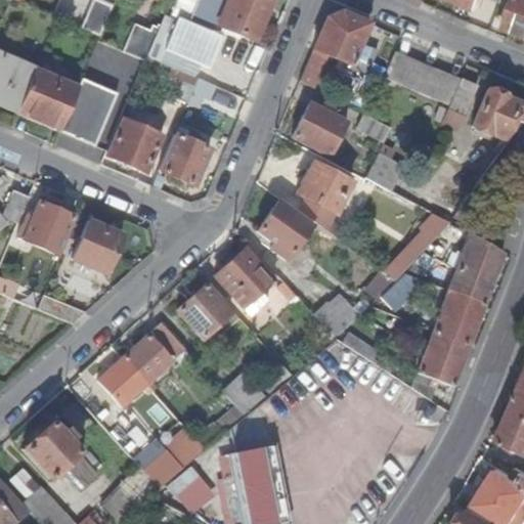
[(97,35),(111,7),(95,0),(90,0),(79,28),(97,35)]
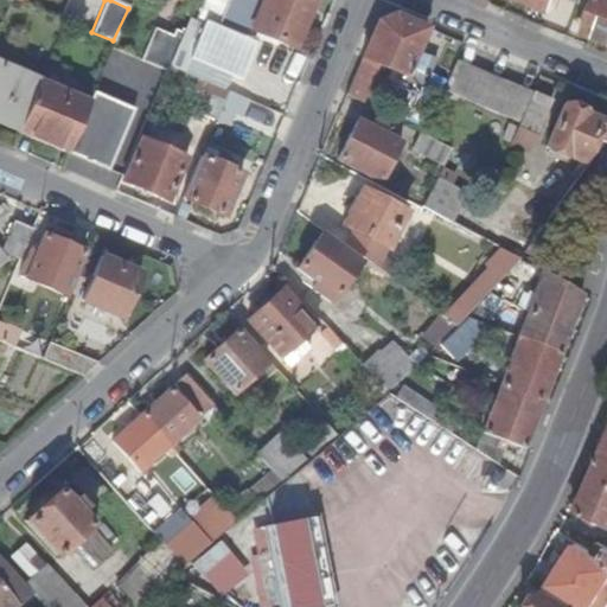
[(229,0),(217,27),(203,20),(187,58),(232,78),(238,80),(259,33),(292,46),(312,0),(264,0),(264,1),(261,0),(229,0)]
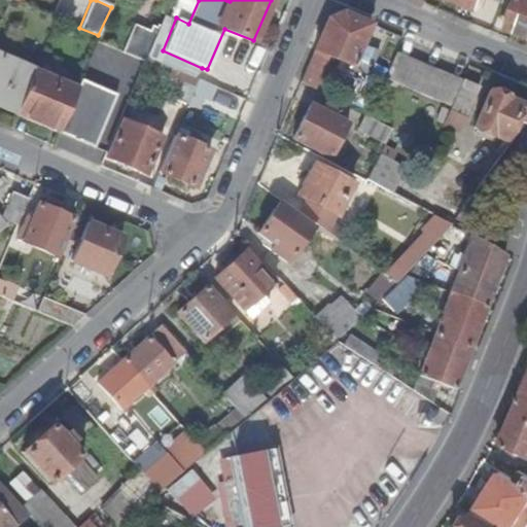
[(188,24),(199,0),(178,0),(171,15),(173,16),(176,18),(188,24)]
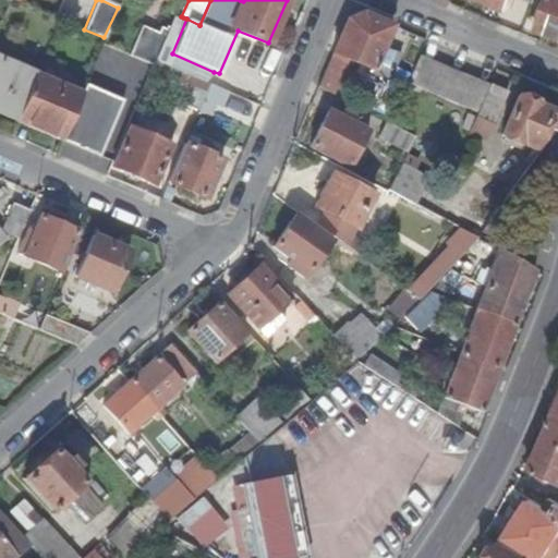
[(557,34),(557,0),(549,0),(541,28),(557,34)]
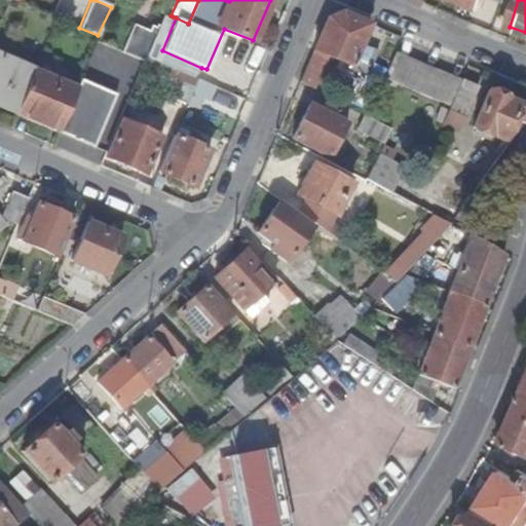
[(362,41),(370,22),(344,11),(326,15),(312,48),(327,55),(343,63),(335,83),(359,94),(371,64),(378,48),(362,41)]
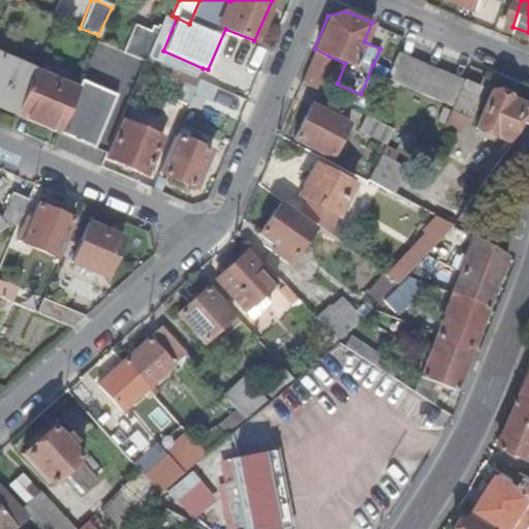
[(172,16),(166,12),(163,20),(147,56),(159,61),(163,51),(177,18),(174,17),(172,16)]
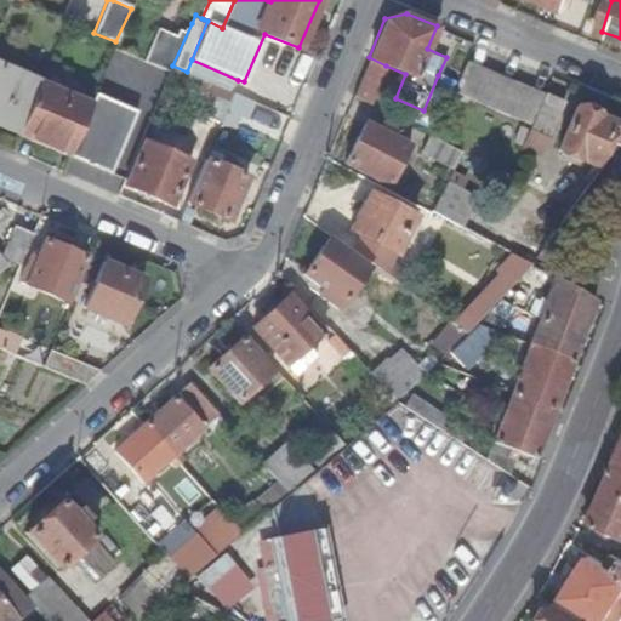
[(172,66),(192,23),(181,20),(177,27),(160,20),(144,55),(172,66)]
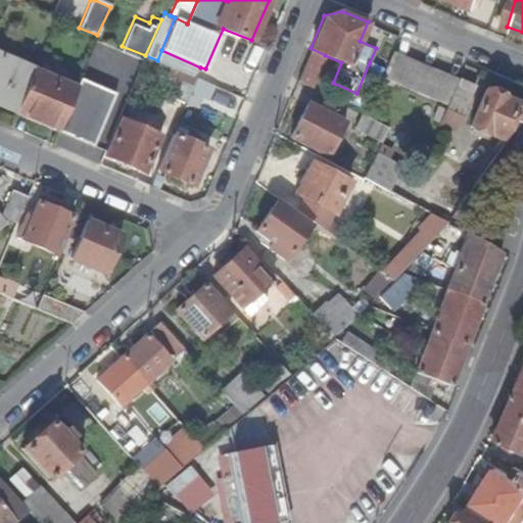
[(311,87),(325,55),(311,48),(298,81),(311,87)]
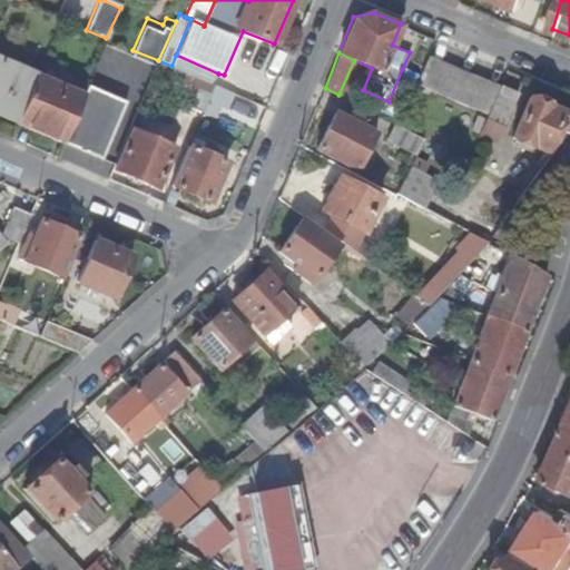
[(498,82),(429,53),(418,85),(485,112),(498,82)]
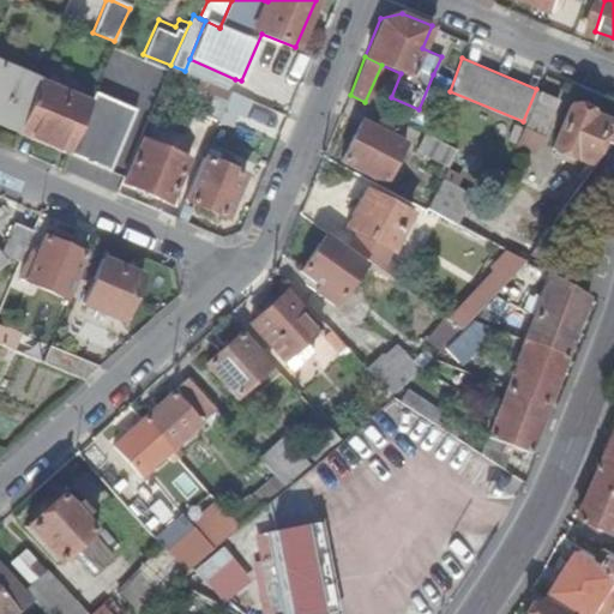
[(211,82),(230,91),(235,79),(190,59),(185,71),(211,82)]
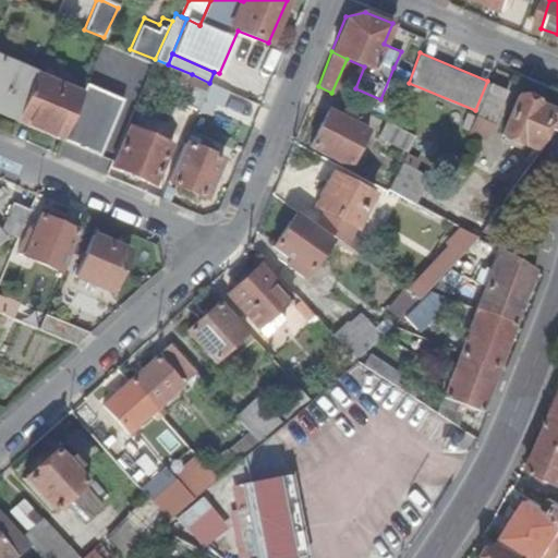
[(0,109),(17,118),(36,71),(0,55),(0,109)]
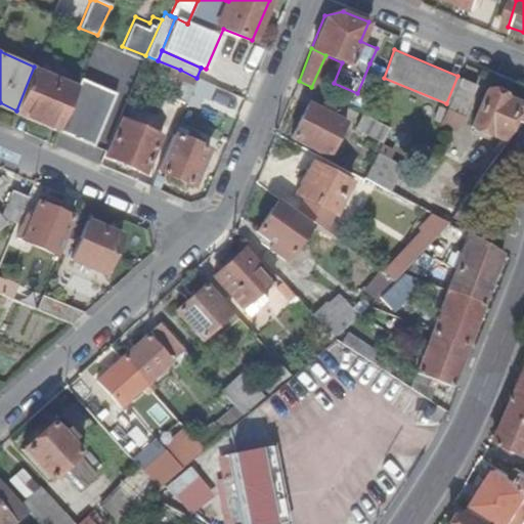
[(158,60),(145,55),(143,60),(140,67),(175,82),(180,70),(158,60)]
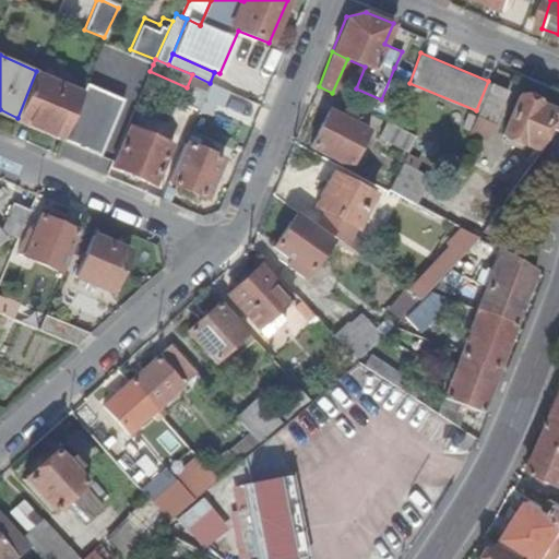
[(36,71),(18,118),(66,138),(84,92),(36,71)]
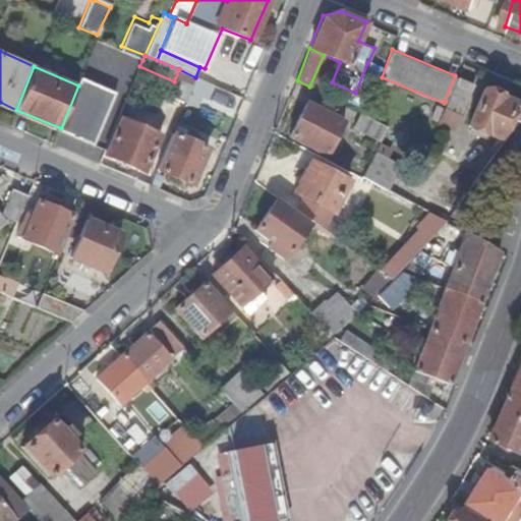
[(185,102),(195,77),(179,69),(174,81),(169,95),(185,102)]
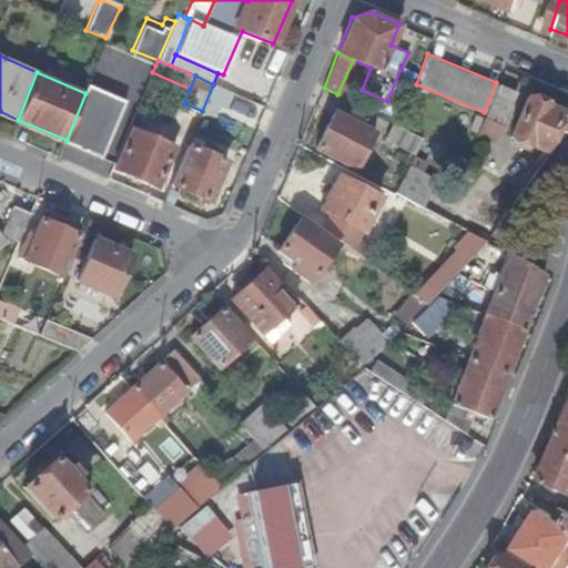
[(85,93),(67,140),(103,156),(128,101),(89,83),(85,93)]
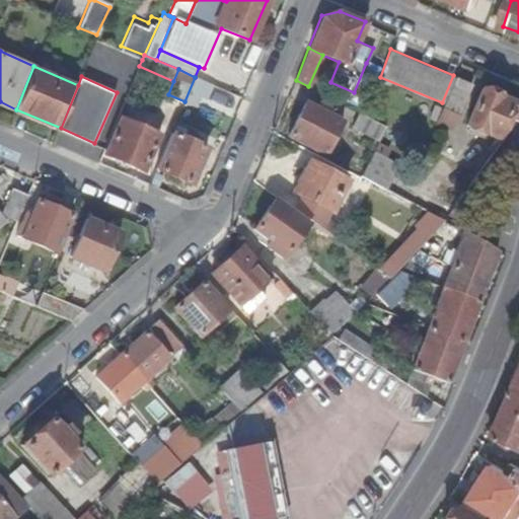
[(472,83),(455,76),(435,121),(447,127),(454,112),(459,113),(472,83)]
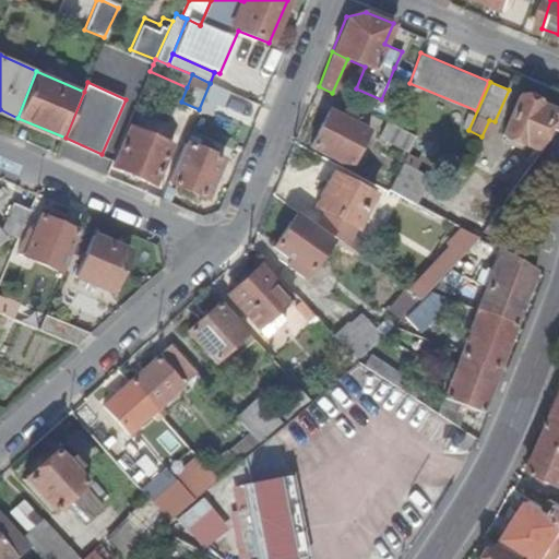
[(533,146),(550,106),(521,93),(503,133),(533,146)]
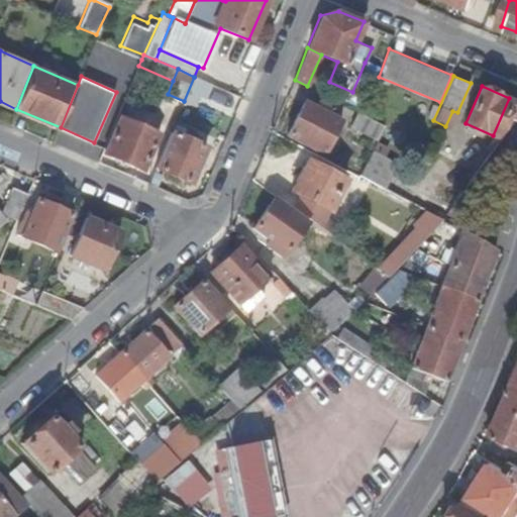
[(317,109),(305,102),(288,133),(325,153),(340,121),(329,114),(332,109),(320,103),(317,109)]
